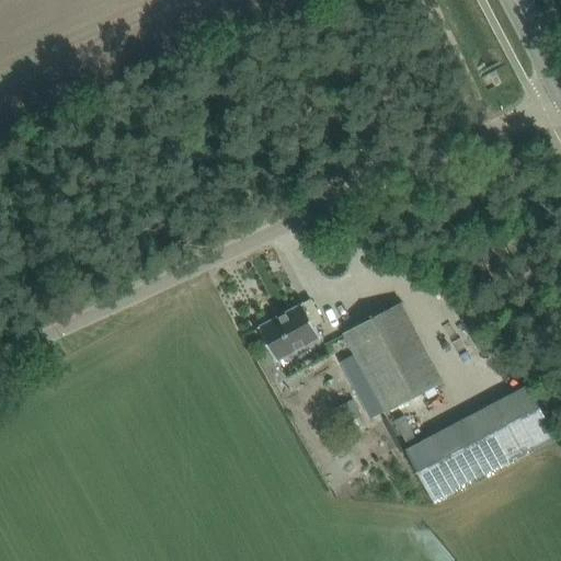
[(489,193),(495,204),(506,198),(500,187),(489,193)]
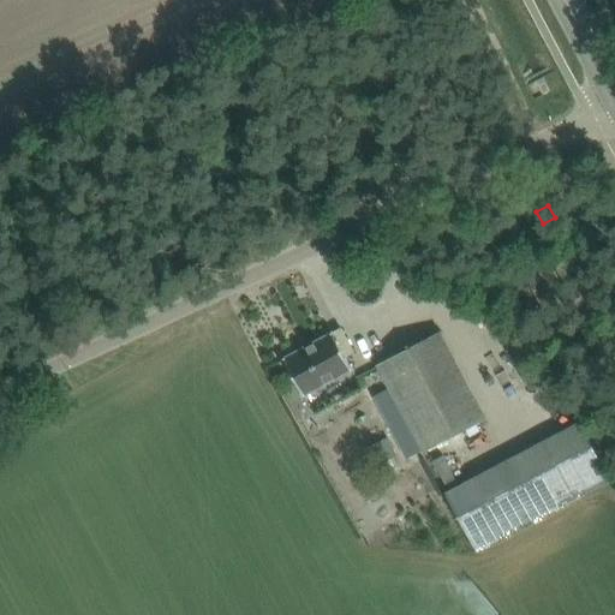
[(473,258),(467,269),(482,278),(488,266),(473,258)]
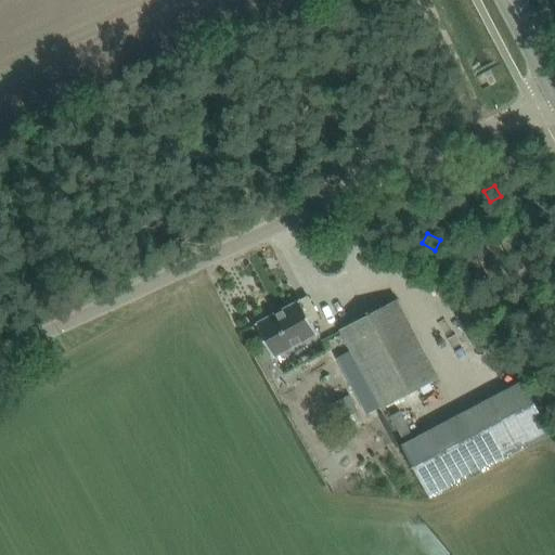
[(439,376),(409,319),(398,299),(340,330),(351,349),(382,407),(439,376)]
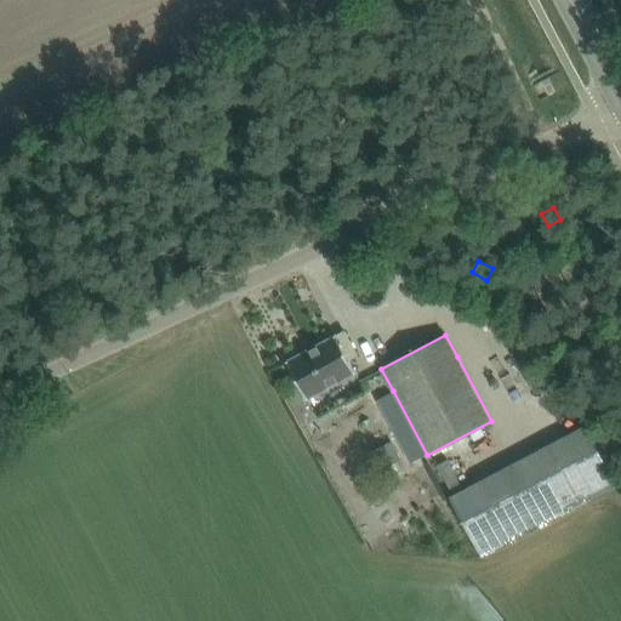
[(307,399),(355,372),(336,336),(288,363),(307,399)]
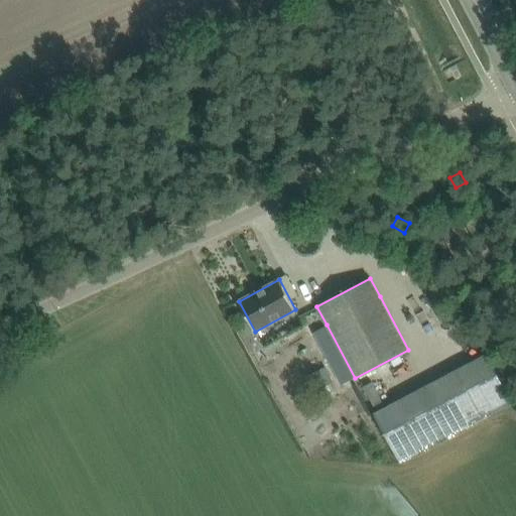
[(507,407),(513,403),(487,354),(373,413),(399,464),(467,428),(507,407)]
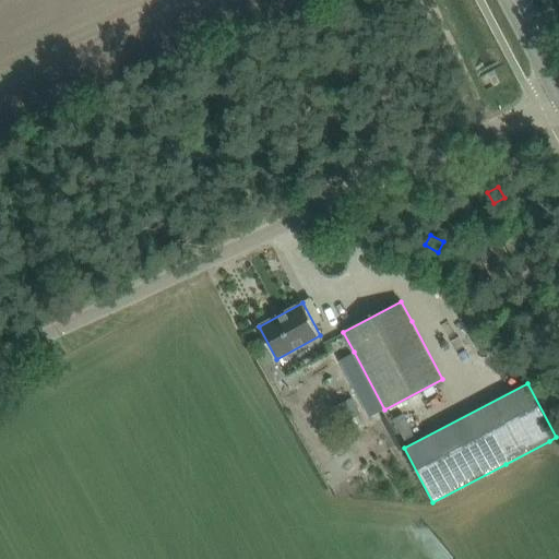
[(353,402),(337,409),(344,421),(358,414),(353,402)]
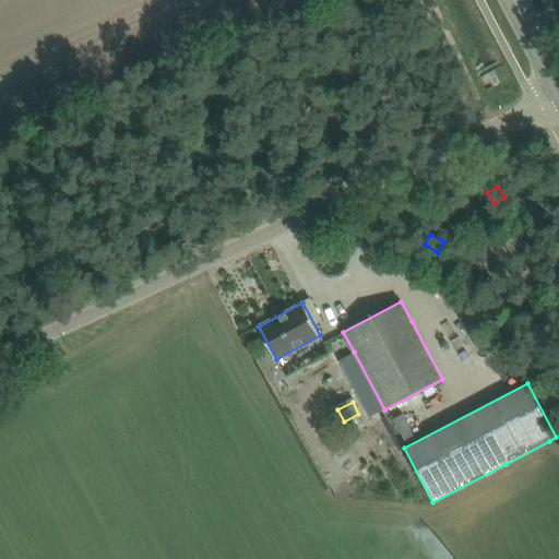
[(355,416),(346,421),(351,429),(359,424),(355,416)]
